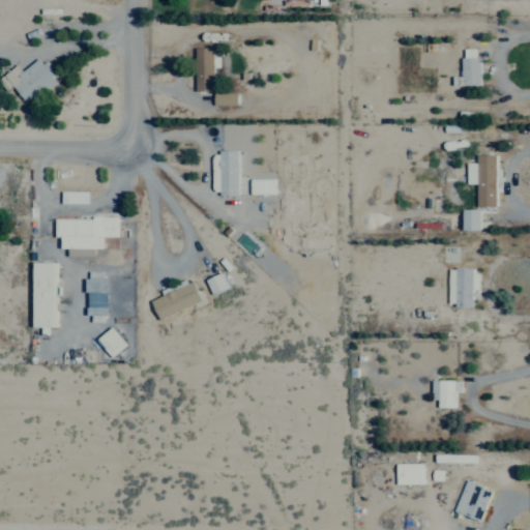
[(198,90),(215,90),(215,66),(222,66),(221,56),(214,56),(214,47),(197,47),(198,90)]
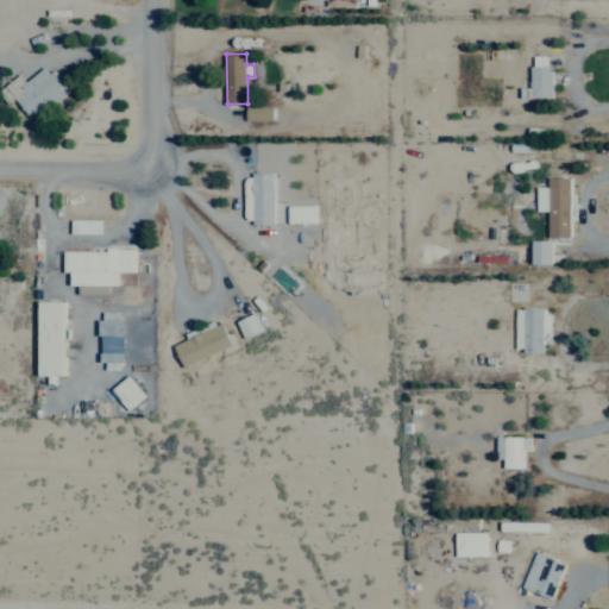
[(551,55),(532,55),(533,98),(552,98),(551,55)]
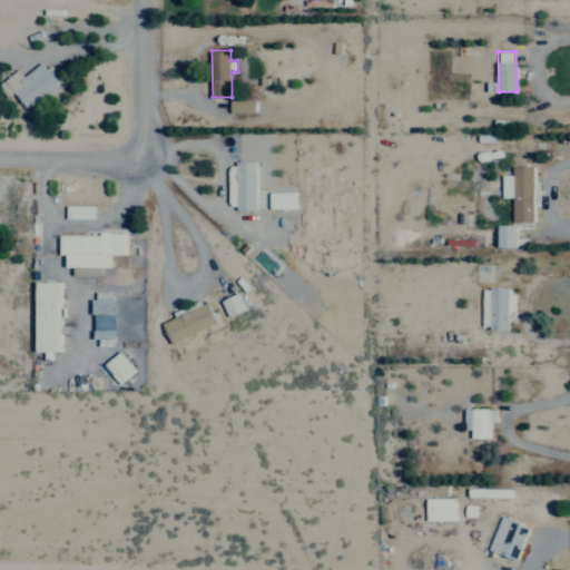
[(25,76),(19,68),(5,79),(27,107),(36,100),(40,106),(65,87),(45,60),(25,76)]
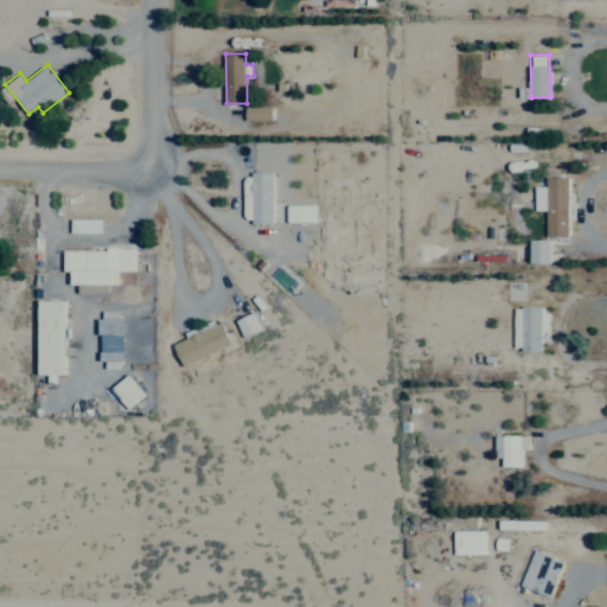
[(274,104),(247,106),(247,120),(274,119),(274,104)]
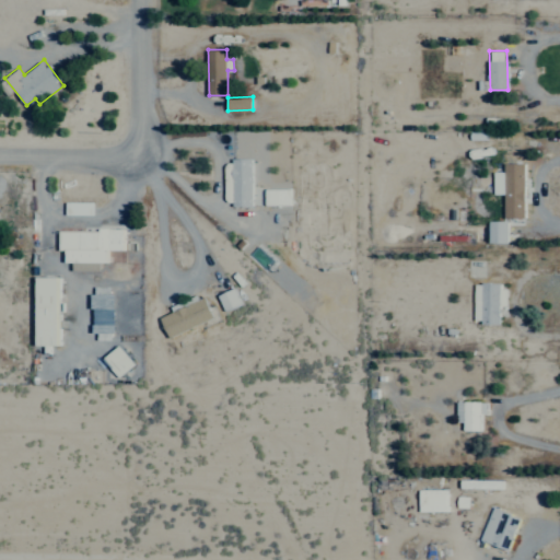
[(253,206),(253,158),(233,158),(233,206),(253,206)]
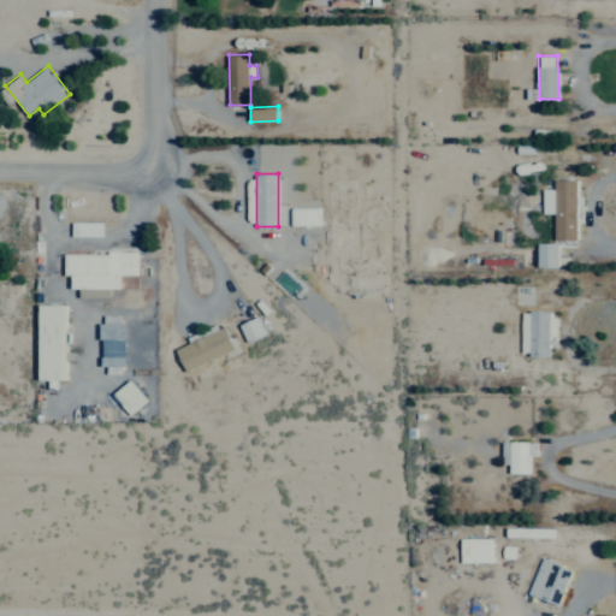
[(579,179),(555,179),(555,189),(543,189),(543,213),(555,213),(555,238),(578,240),(579,179)]
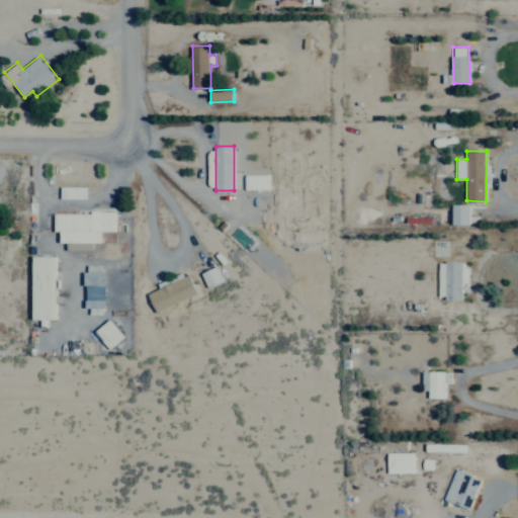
[(269,189),(269,174),(245,174),(245,189),(269,189)]
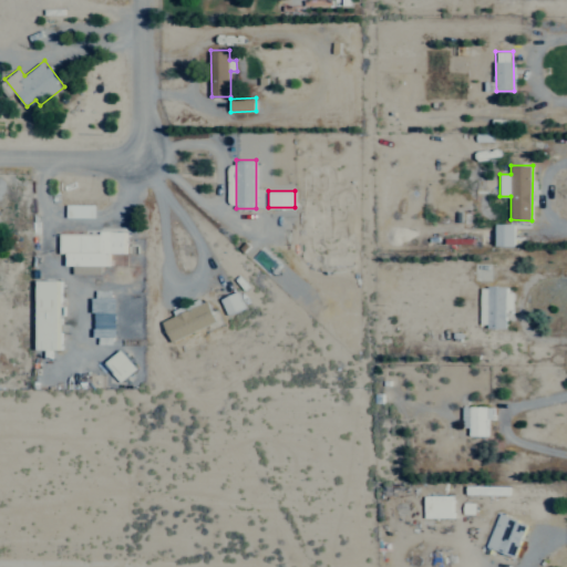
[(96,204),(68,204),(68,217),(96,217),(96,204)]
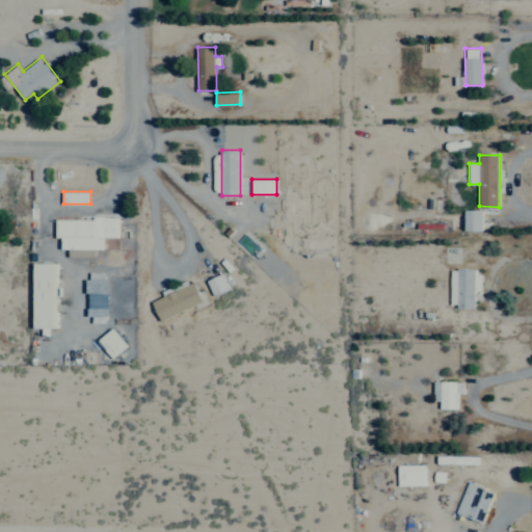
[(483,231),(483,210),(464,210),(464,231),(483,231)]
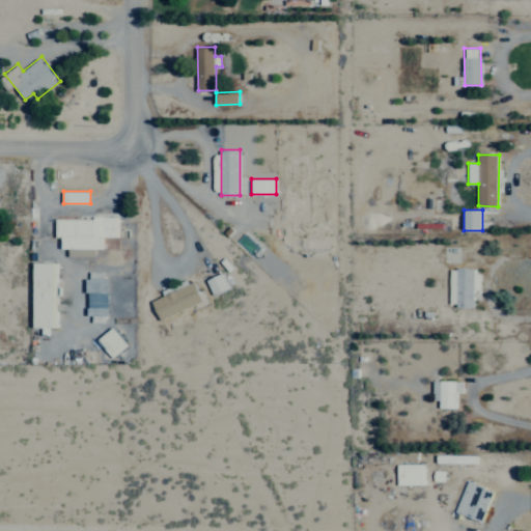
[(116,236),(117,218),(56,217),(55,236),(62,236),(62,248),(103,249),(103,236),(116,236)]
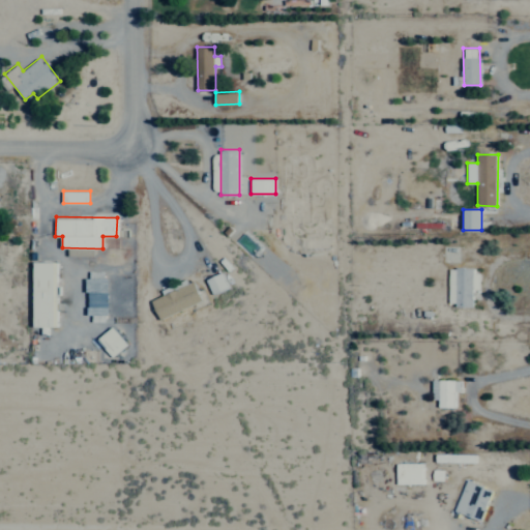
[(33,326),(58,326),(57,261),(32,262),(33,326)]
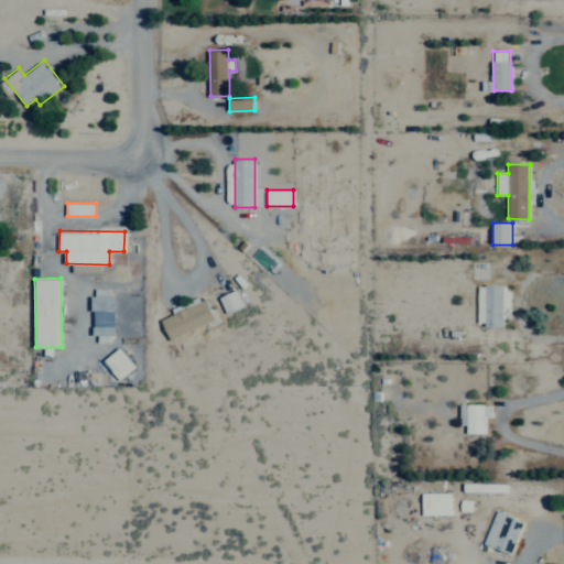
[(511,307),(511,286),(478,285),(478,325),(503,325),(505,307),(511,307)]
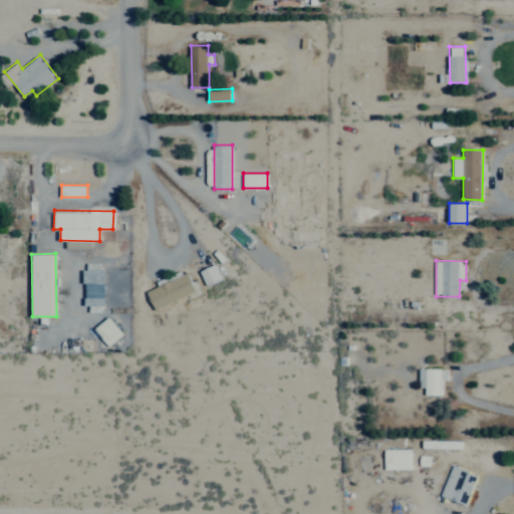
[(222,279),(216,264),(200,271),(206,285),(222,279)]
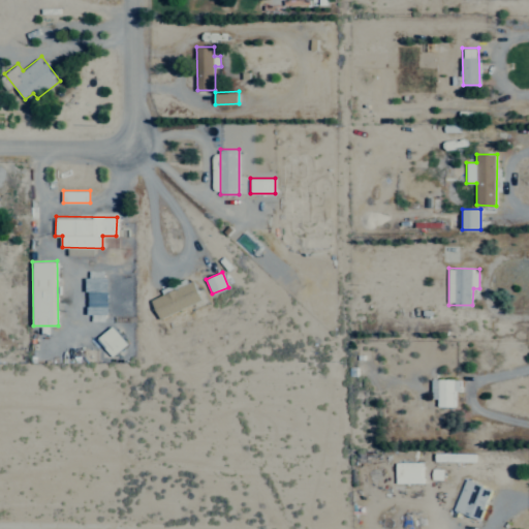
[(152,299),(160,318),(203,300),(194,280),(152,299)]
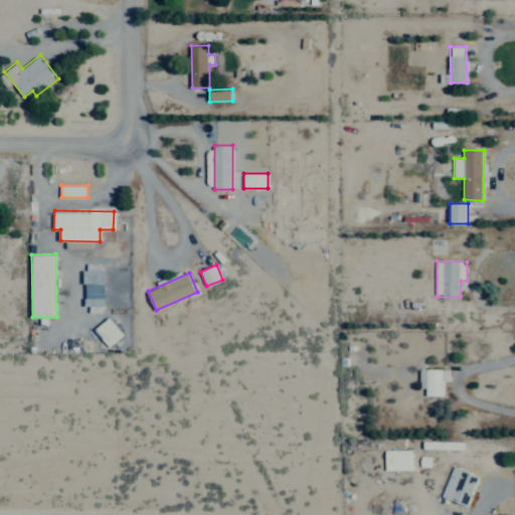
[(107,283),(88,283),(88,299),(107,298),(107,283)]
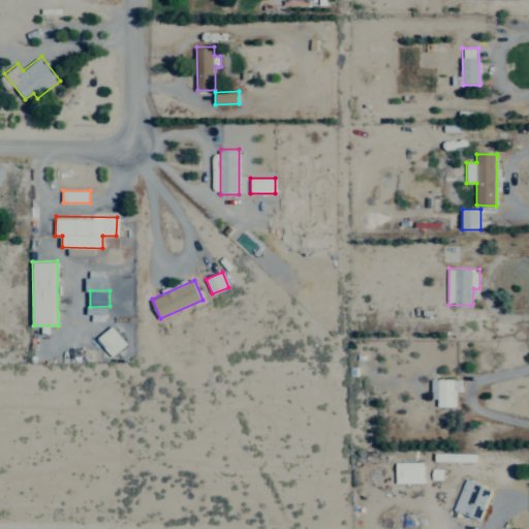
[(112,356),(128,343),(114,325),(97,339),(112,356)]
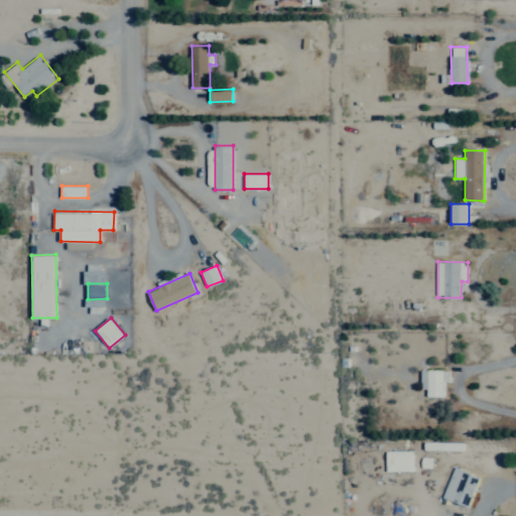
[(443,396),(443,382),(448,382),(449,370),(422,370),(422,396),(443,396)]
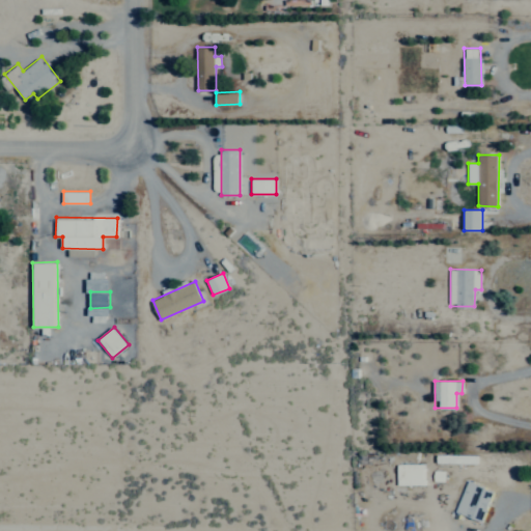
[(424,484),(423,464),(395,464),(396,484),(424,484)]
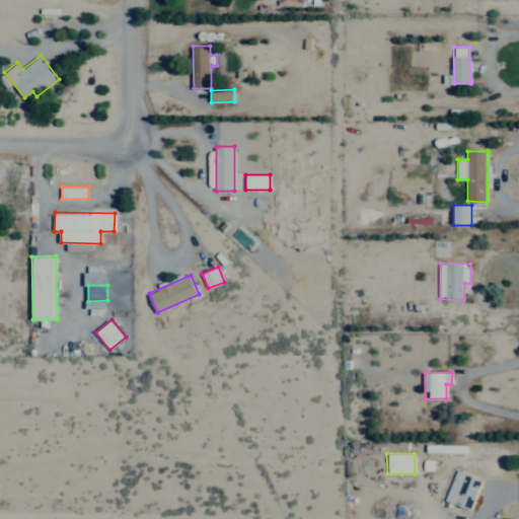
[(471,510),(484,479),(458,469),(445,500),(471,510)]
